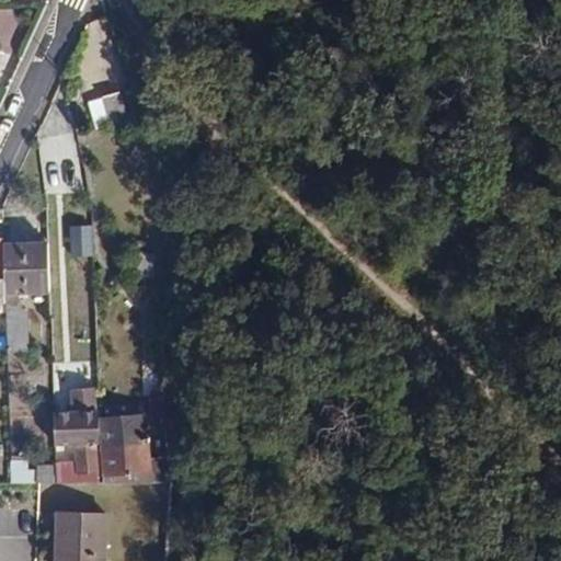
[(118,91),(100,98),(110,128),(128,123),(118,91)]
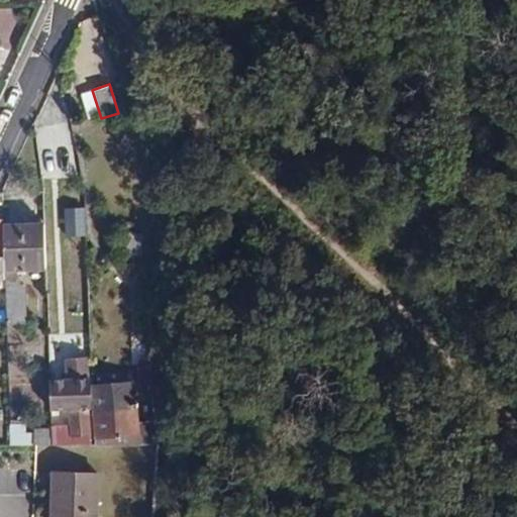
[(68,123),(54,127),(59,157),(74,151),(68,123)]
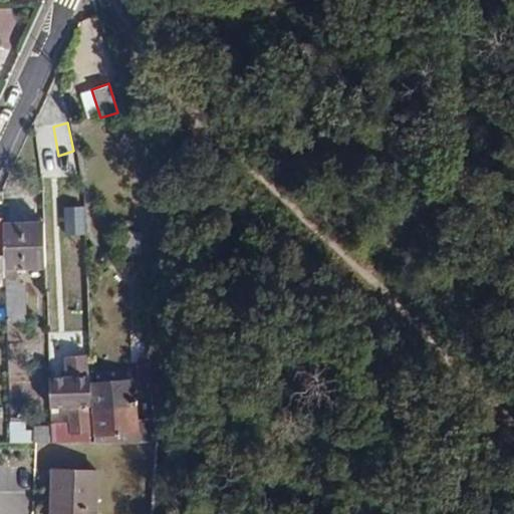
[(86,205),(64,206),(65,234),(87,233),(86,205)]
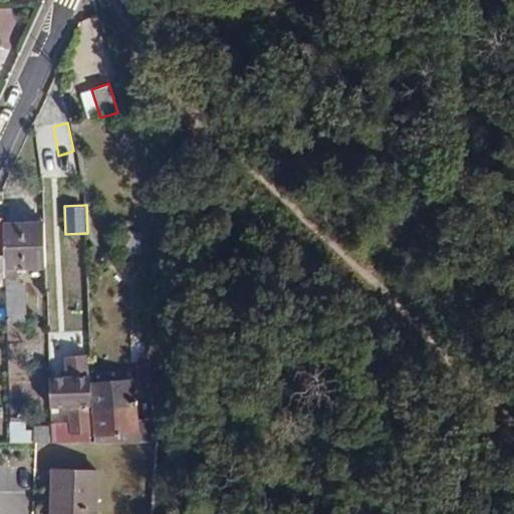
[(43,221),(4,221),(4,253),(4,267),(27,267),(27,279),(35,279),(35,309),(46,308),(43,221)]
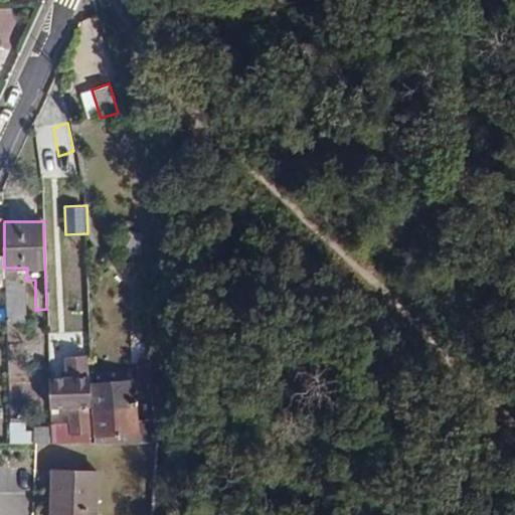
[(8,321),(26,320),(26,286),(7,286),(8,321)]
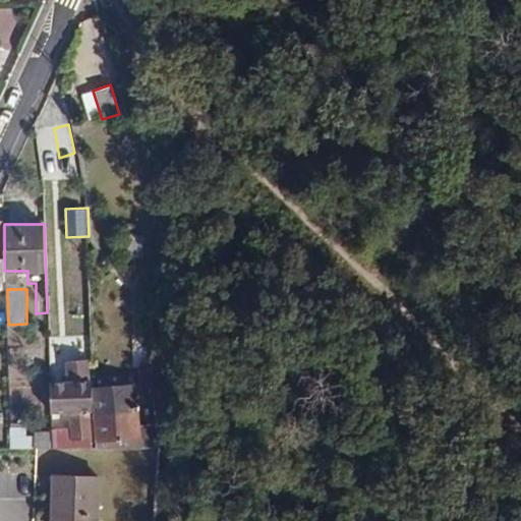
[(66,368),(49,368),(50,406),(64,405),(64,417),(52,416),(51,428),(52,447),(90,448),(85,348),(66,348),(66,368)]
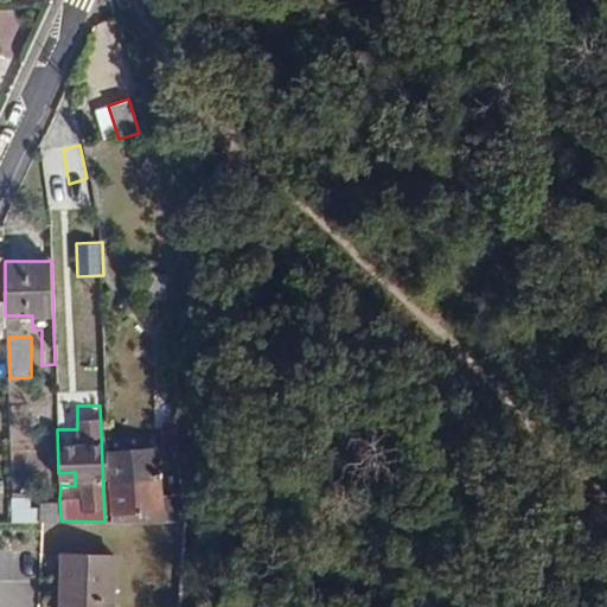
[(179,422),(164,423),(167,461),(181,461),(179,422)]
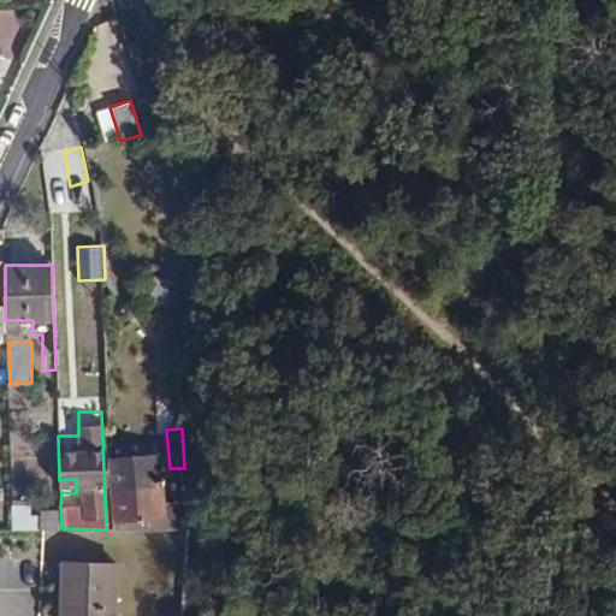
[(116,486),(110,486),(112,529),(165,529),(188,525),(187,498),(167,498),(164,454),(114,456),(116,486)]
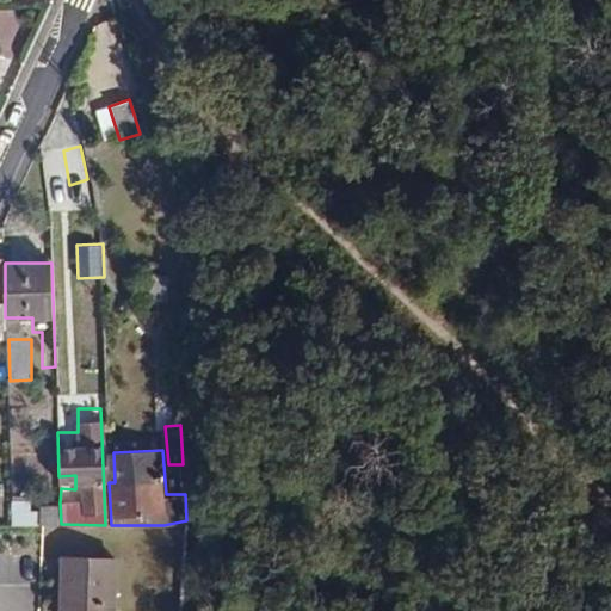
[(61,524),(60,503),(39,501),(39,511),(28,511),(28,501),(11,500),(12,522),(42,524),(61,524)]
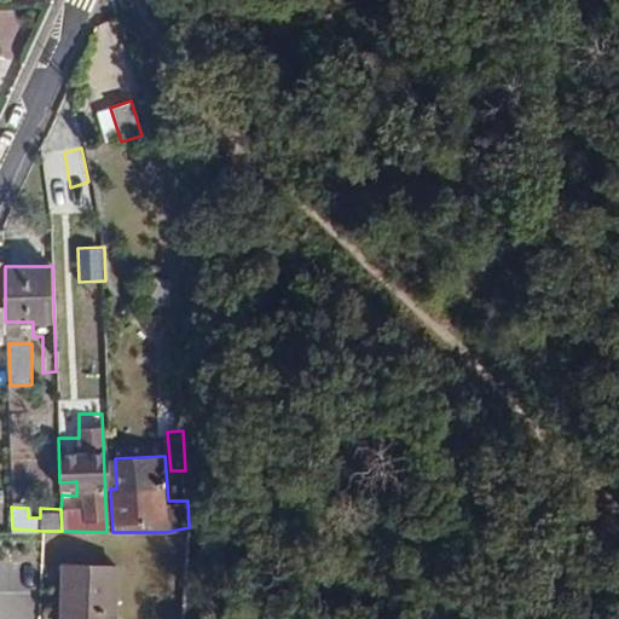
[(120,618),(120,568),(67,568),(67,618),(120,618)]
